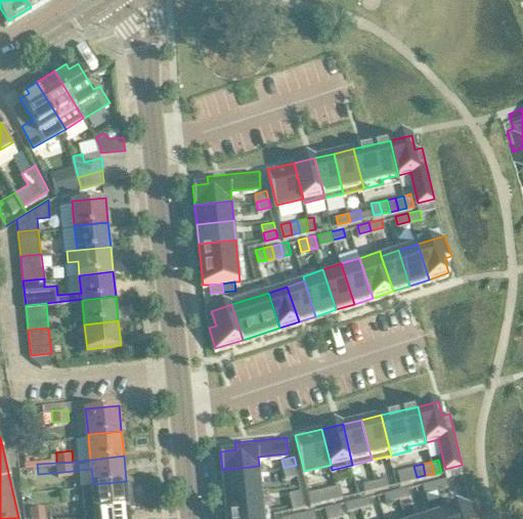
[(296,465),(284,468),(286,476),(298,473),(296,465)]
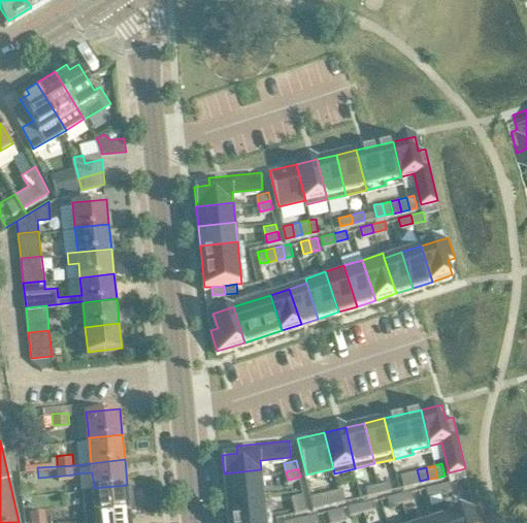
[(261,469),(224,474),(226,496),(263,492),(261,469)]
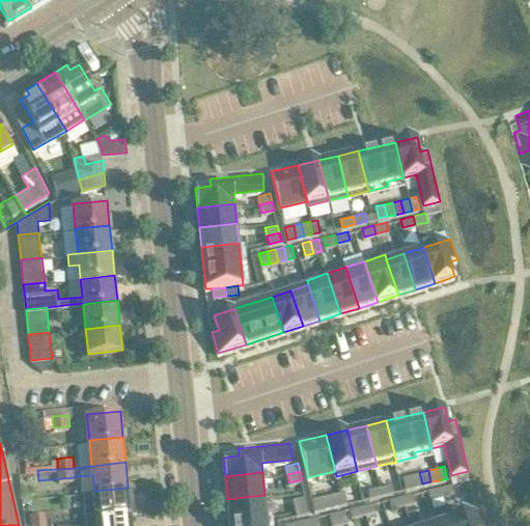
[(419,472),(412,473),(414,486),(422,483),(419,472)]
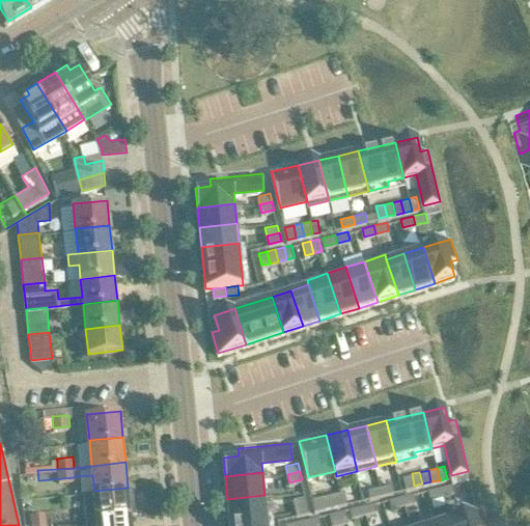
[(412,473),(403,475),(407,488),(414,486),(412,473)]
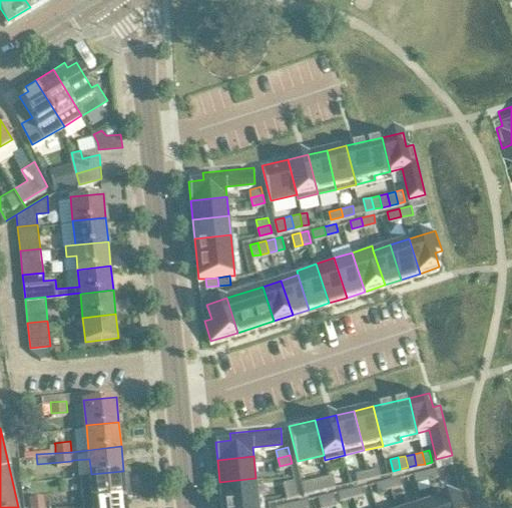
[(379,466),(368,469),(370,477),(381,474),(379,466)]
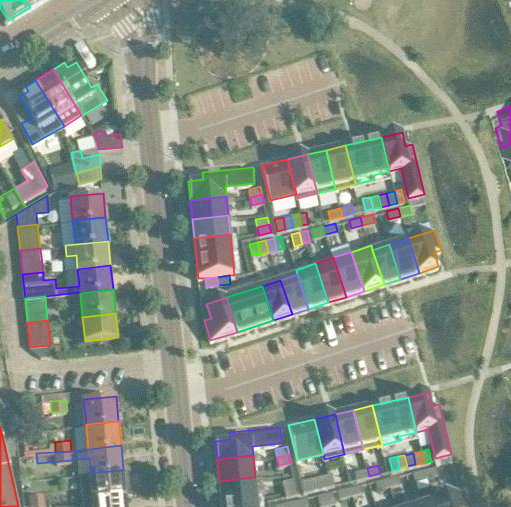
[(437,465),(425,468),(427,476),(438,473),(437,465)]
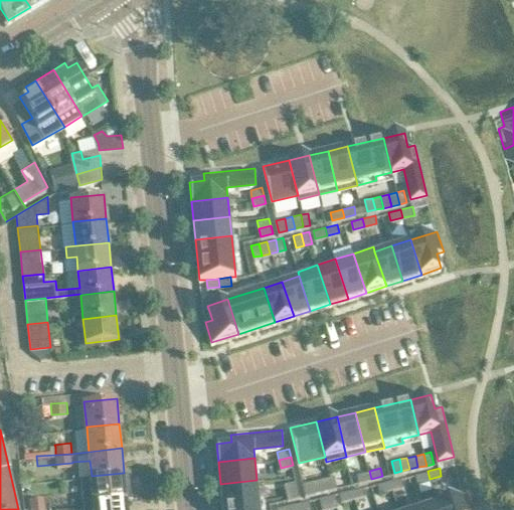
[(369,471),(357,474),(359,482),(371,479),(369,471)]
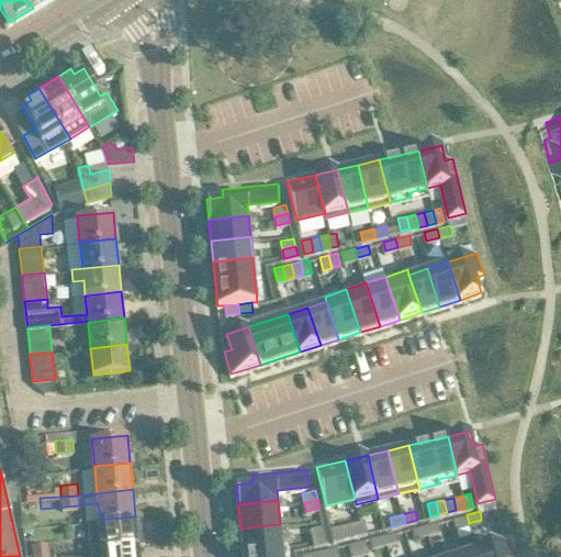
[(467,514),(453,517),(456,526),(469,523),(467,514)]
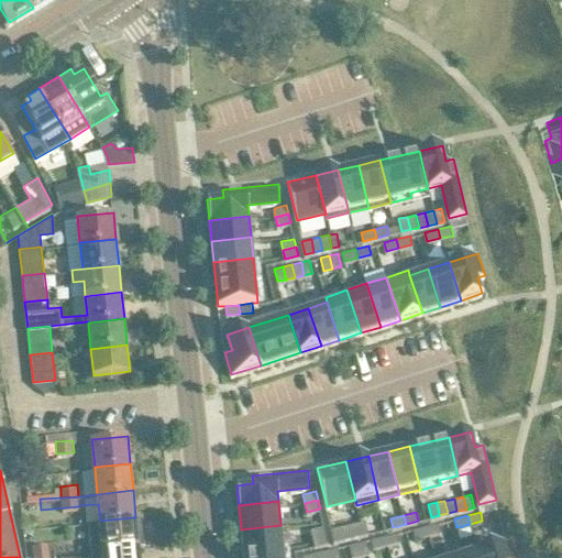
[(142,517),(135,517),(100,521),(89,522),(91,549),(102,548),(139,545),(138,534),(144,534),(142,517)]
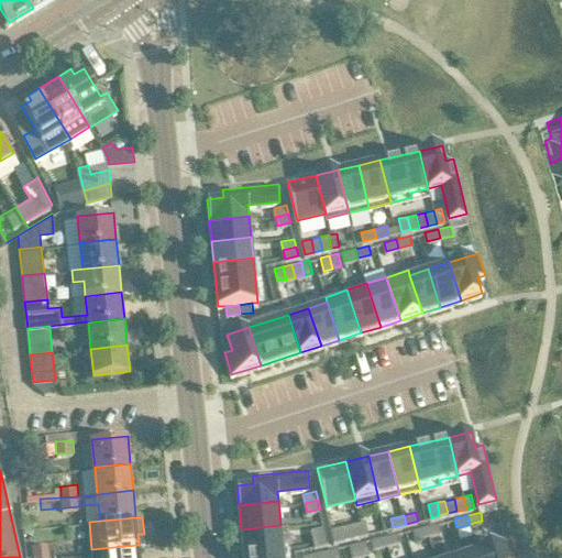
[(365,520),(357,522),(361,534),(368,533),(365,520)]
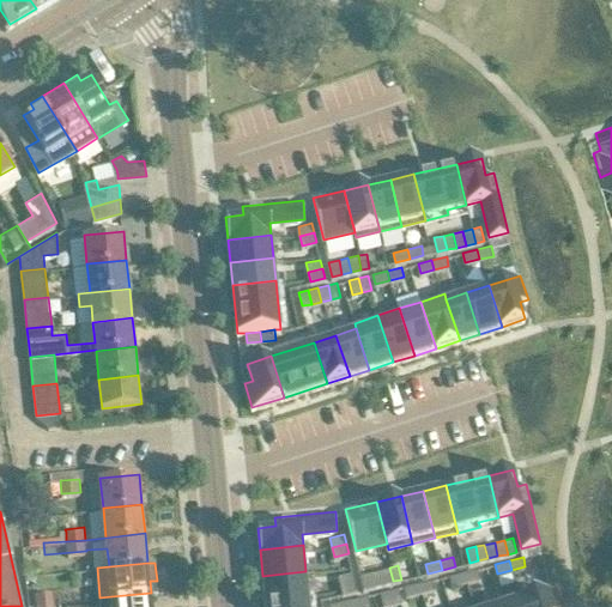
[(389,568),(380,569),(383,583),(393,581),(389,568)]
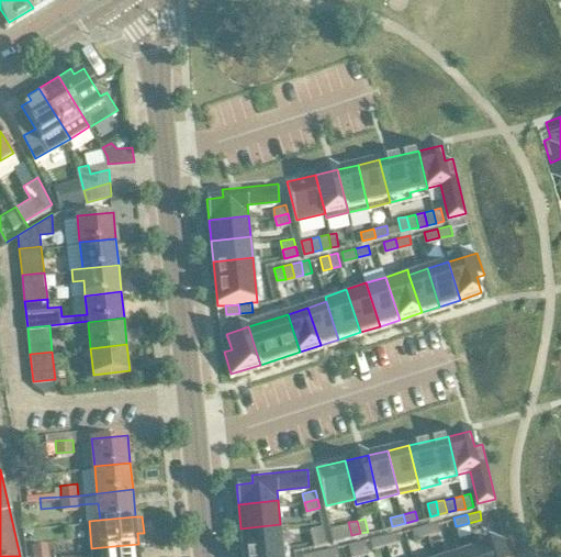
[(438,521),(426,524),(428,533),(440,530),(438,521)]
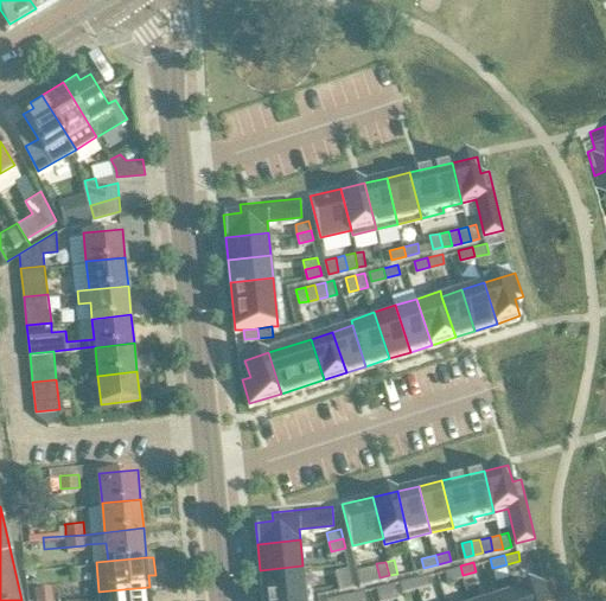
[(376,563),(367,566),(370,580),(380,577),(376,563)]
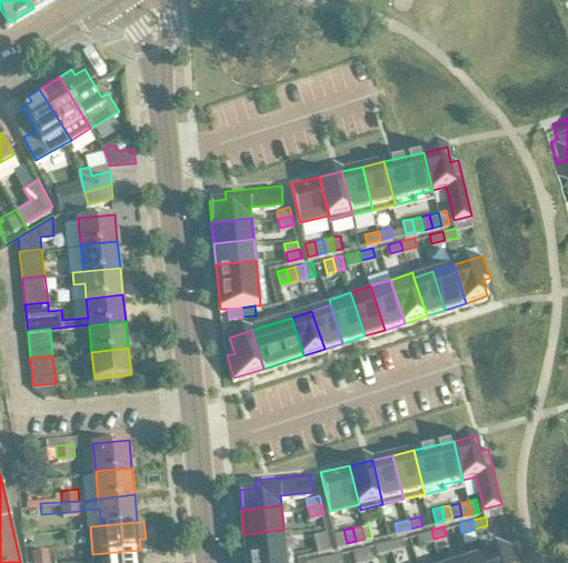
[(284,530),(243,534),(246,553),(286,550),(284,530)]
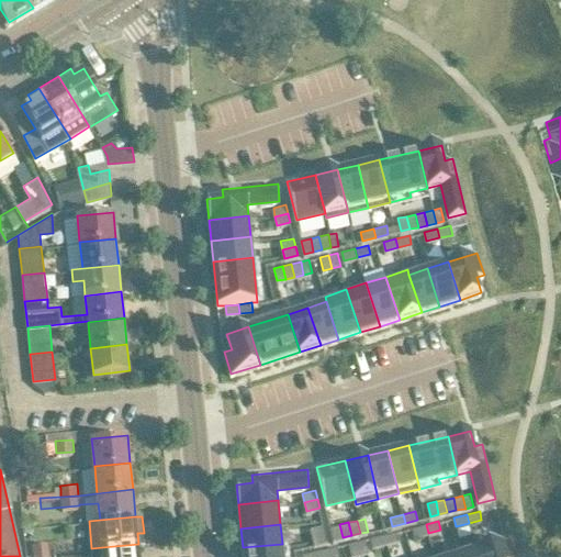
[(323,524),(311,526),(312,535),(325,532),(323,524)]
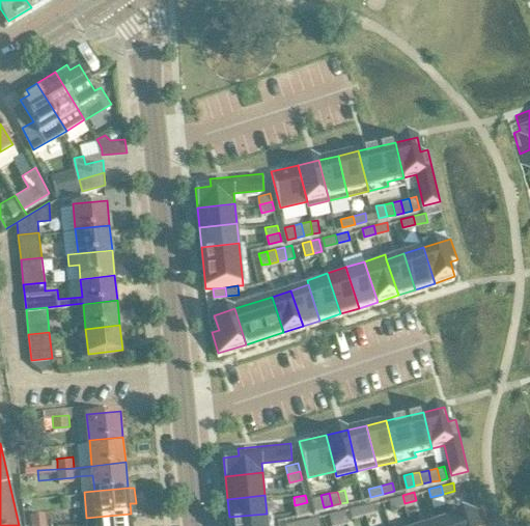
[(321,495),(312,497),(315,509),(324,507),(321,495)]
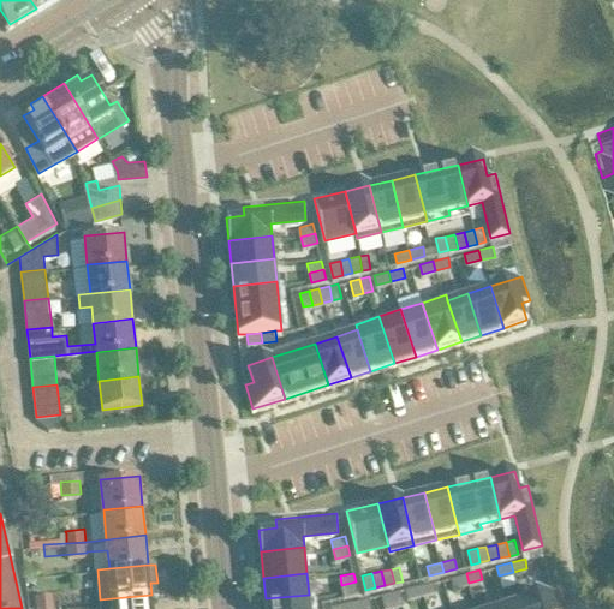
[(466,573),(452,577),(454,586),(469,583),(466,573)]
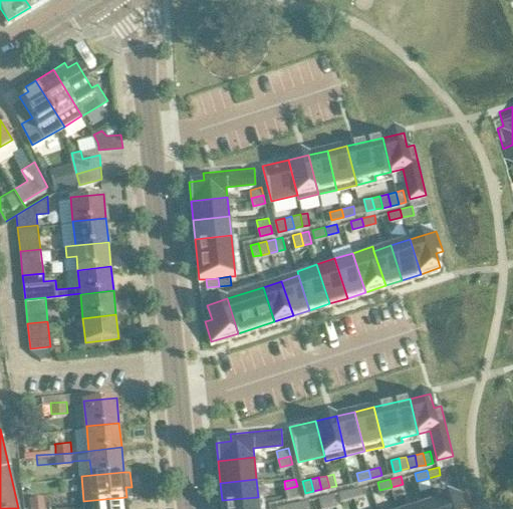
[(362,485),(352,488),(353,496),(364,493),(362,485)]
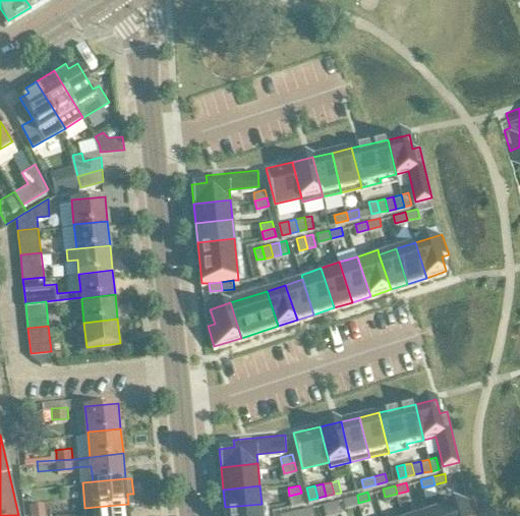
[(301,493),(289,496),(291,504),(303,501),(301,493)]
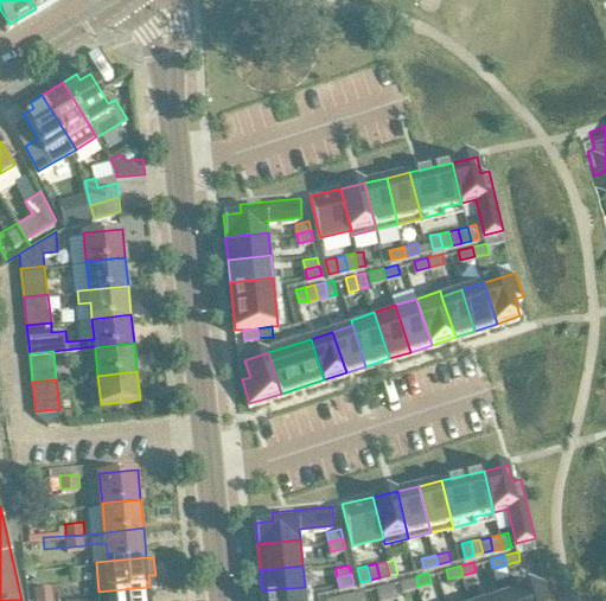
[(416,576),(401,580),(403,589),(418,586),(416,576)]
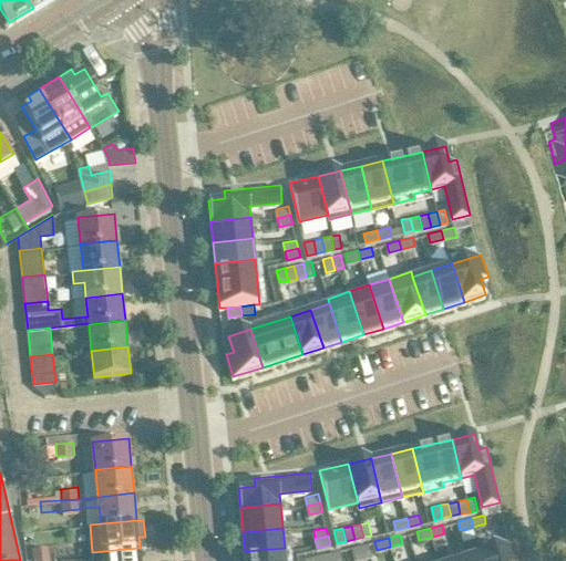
[(369,542),(360,544),(363,558),(372,556),(369,542)]
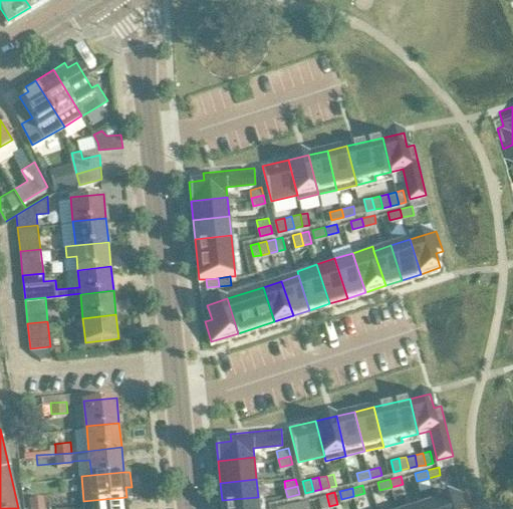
[(468,508),(463,492),(437,500),(440,508),(468,508)]
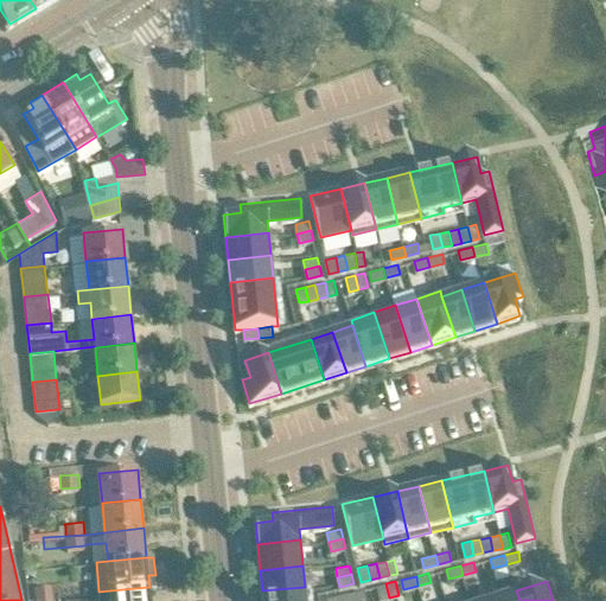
[(34,584),(37,599),(46,598),(55,596),(53,583),(34,584)]
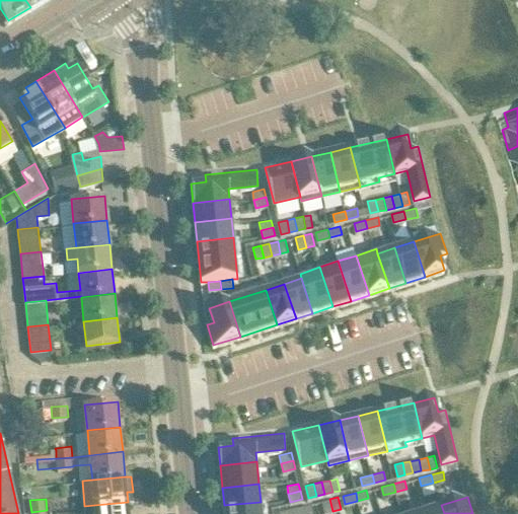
[(329,499),(322,501),(324,513),(333,511),(329,499)]
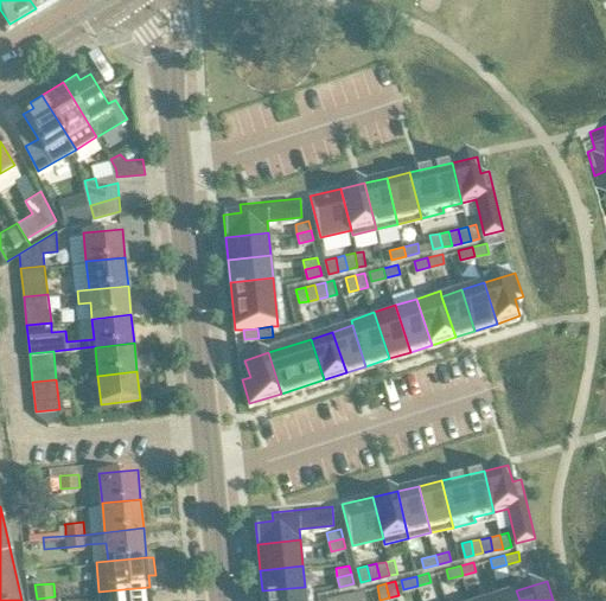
[(110,590),(99,592),(100,600),(150,600),(150,587),(110,590)]
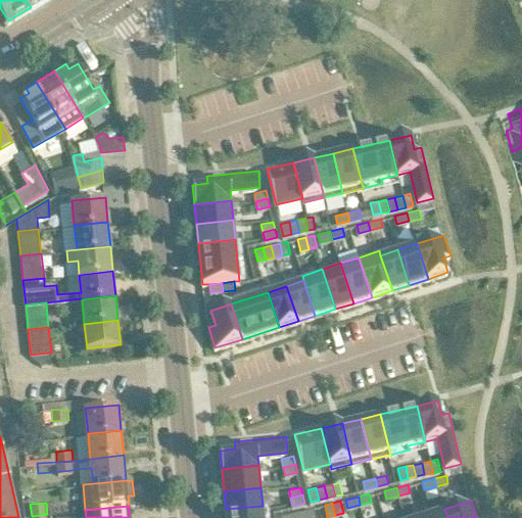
[(264,517),(263,506),(226,509),(226,517),(264,517)]
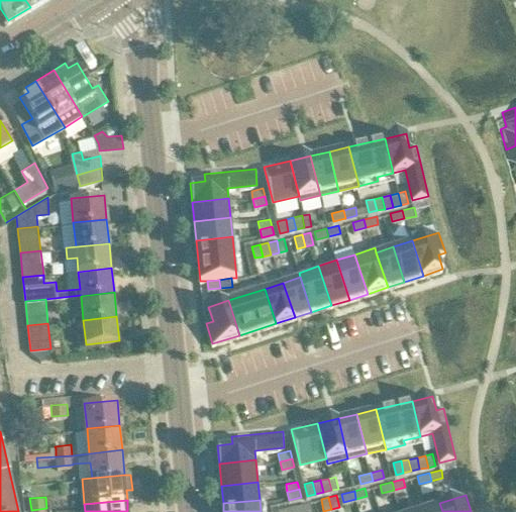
[(312,511),(310,501),(303,503),(305,511),(312,511)]
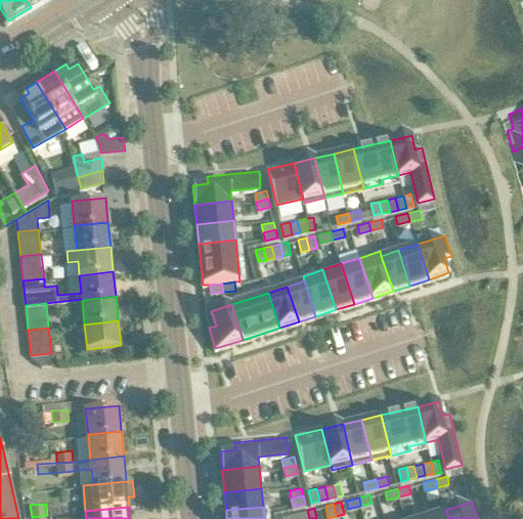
[(309,518),(307,510),(299,512),(300,518),(309,518)]
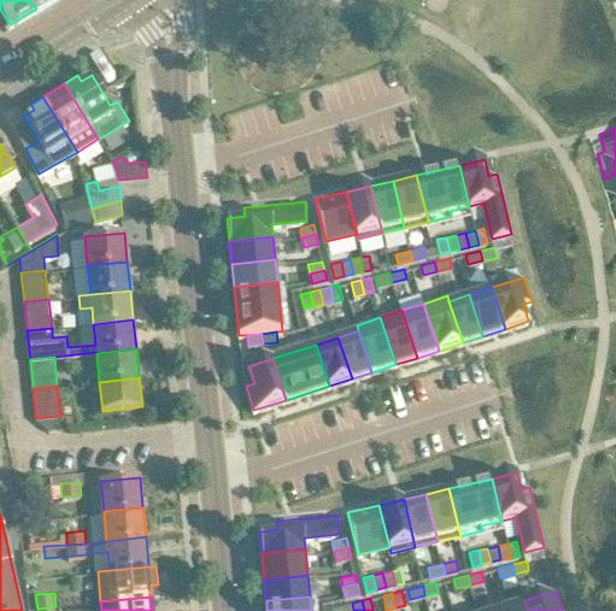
[(528,610),(524,600),(502,607),(502,610),(528,610)]
